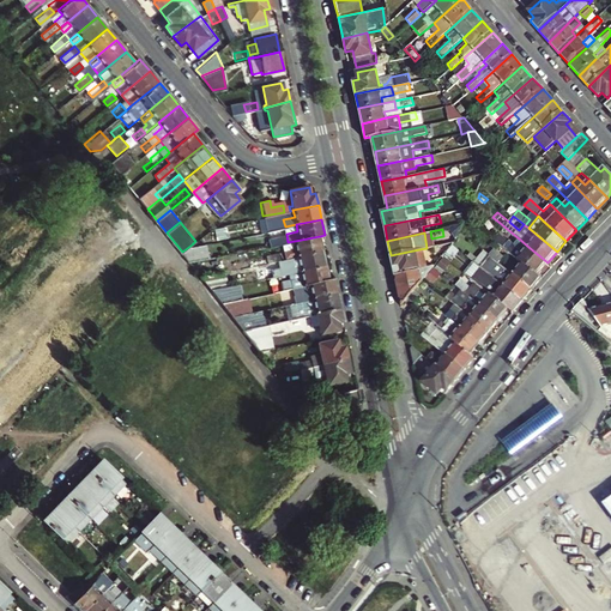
[(495,239),(506,247),(509,241),(498,233),(495,239)]
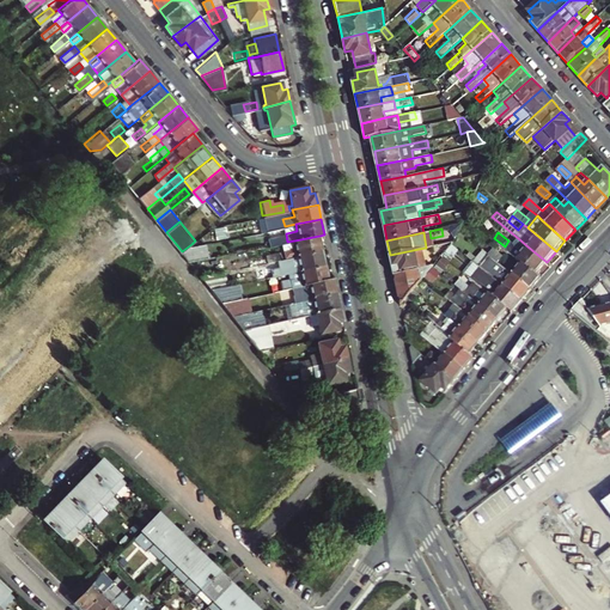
[(286,256),(322,249),(319,236),(294,241),(296,248),(285,250),(286,256)]
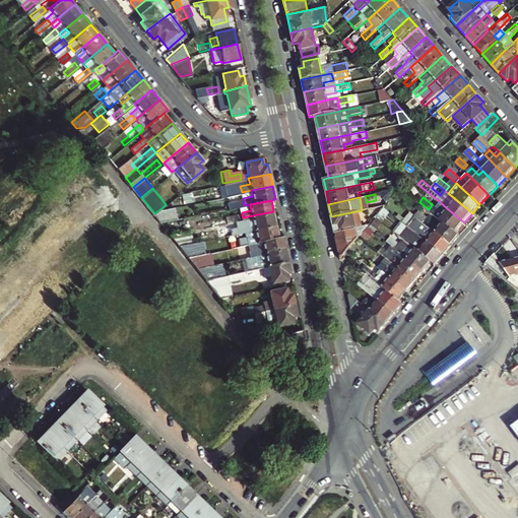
[(448,209),(440,202),(437,206),(444,212),(448,209)]
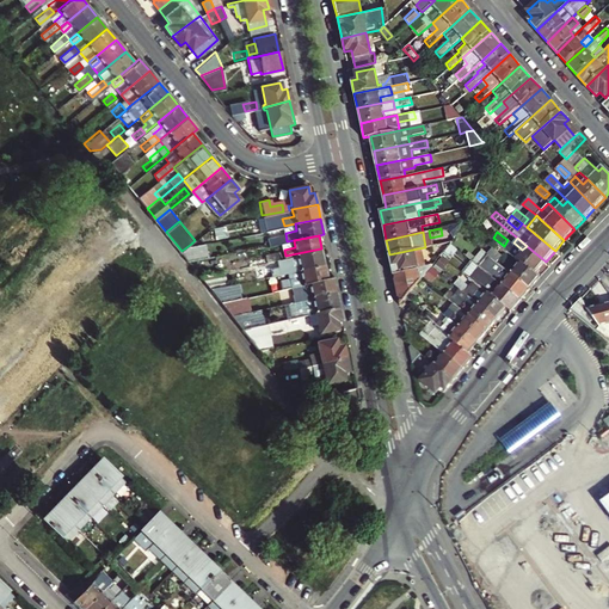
[(191,244),(182,251),(189,260),(209,257),(205,240),(191,244)]
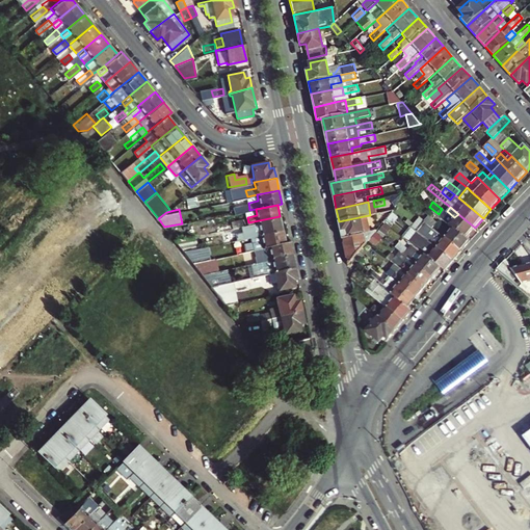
[(454,217),(447,211),(442,217),(446,220),(467,237),(475,228),(458,214),(454,217)]
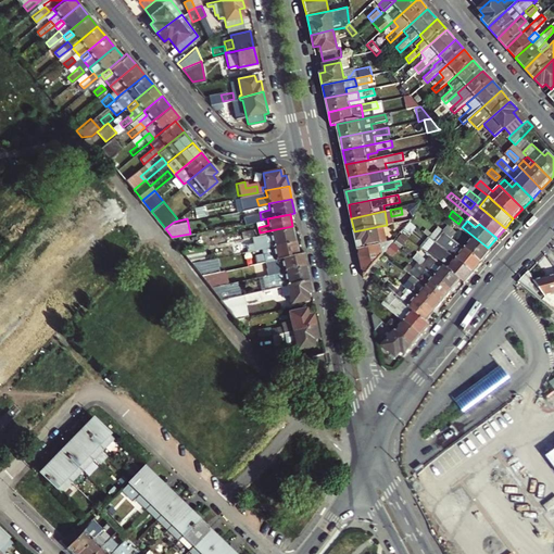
[(262,248),(296,241),(292,226),(260,233),(255,234),(257,248),(262,248)]
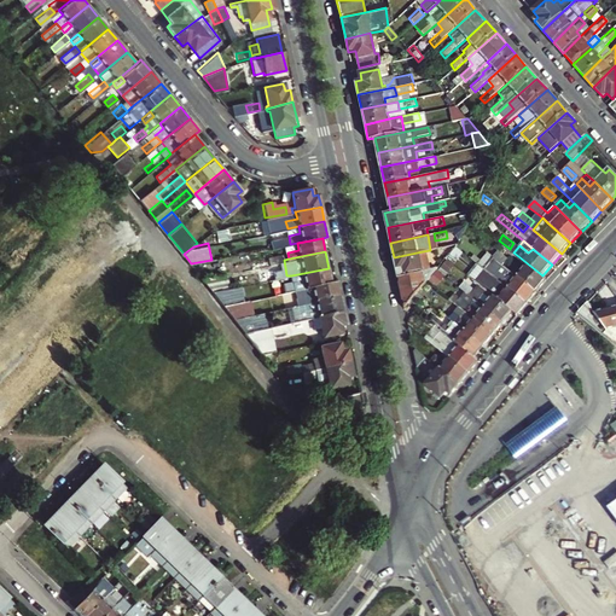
[(394,257),(401,289),(425,283),(426,282),(436,269),(428,272),(423,251),(394,257)]
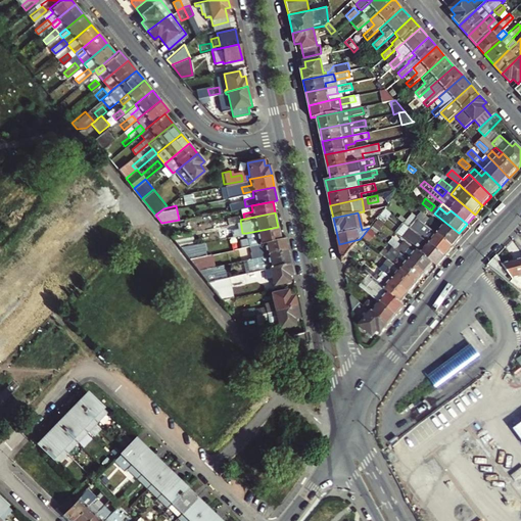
[(421,220),(425,224),(454,247),(463,236),(459,233),(438,217),(434,223),(421,212),(418,218),(421,220)]
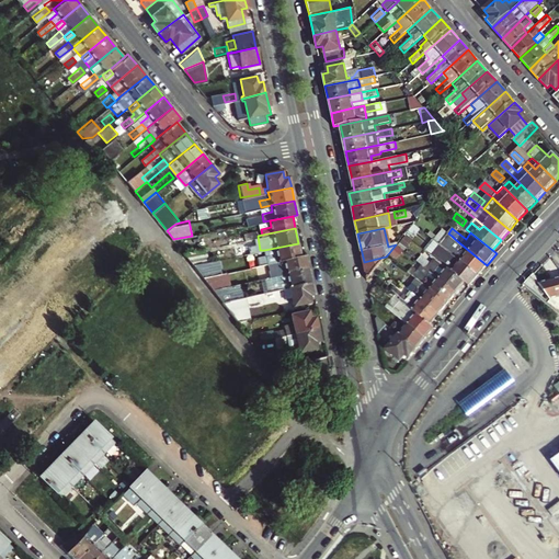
[(428,235),(453,254),(478,276),(487,265),(456,240),(452,246),(447,241),(432,229),(428,235)]
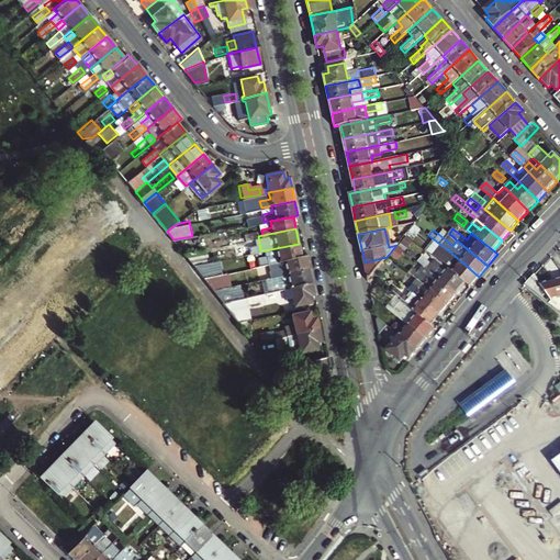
[(452,236),(448,242),(452,246),(457,241),(452,236)]
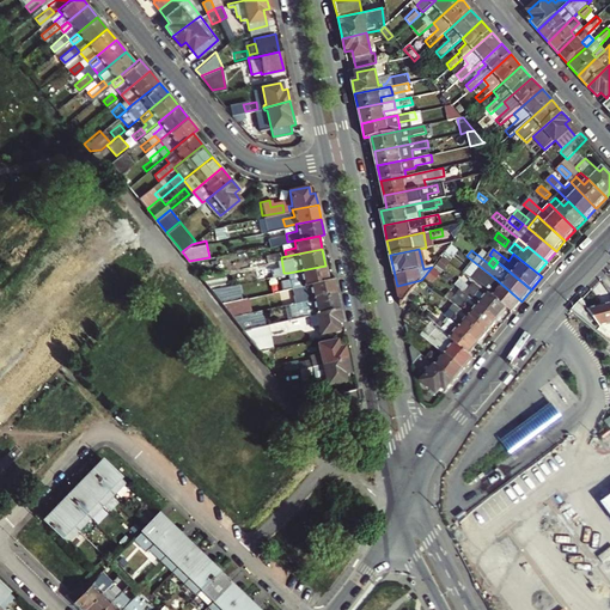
[(309,284),(329,279),(325,266),(288,273),(290,276),(284,278),(286,288),(298,285),(309,284)]
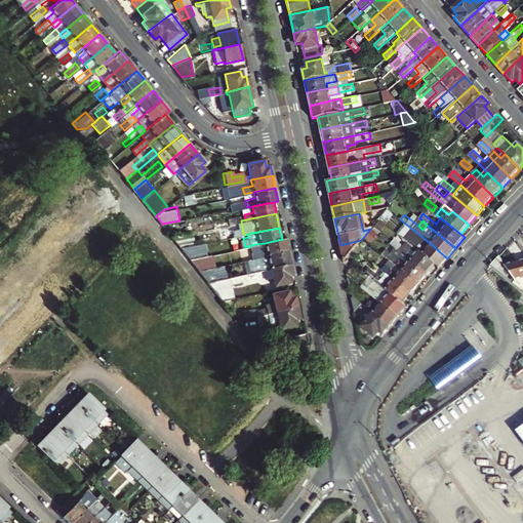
[(179,247),(197,243),(194,230),(170,235),(179,247)]
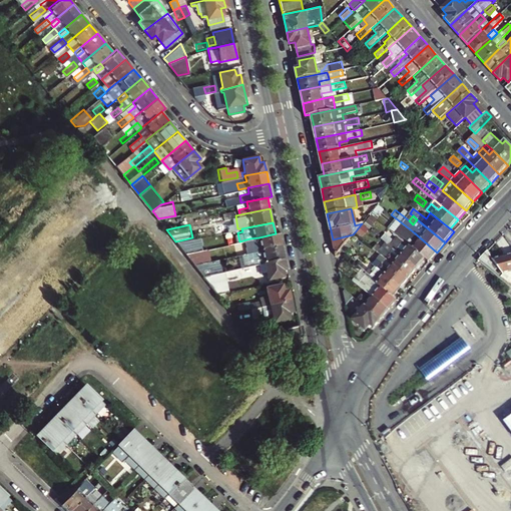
[(393,233),(401,239),(426,260),(429,263),(437,252),(414,232),(409,237),(397,228),(393,233)]
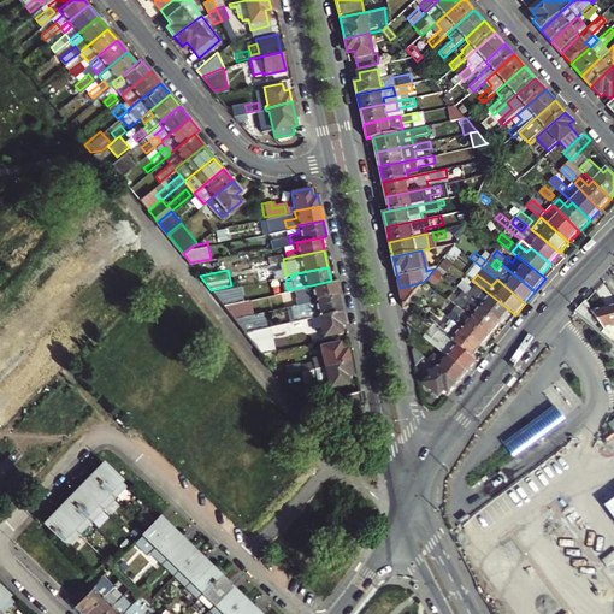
[(336,281),(331,281),(311,285),(312,291),(301,294),(303,302),(340,295),(336,281)]
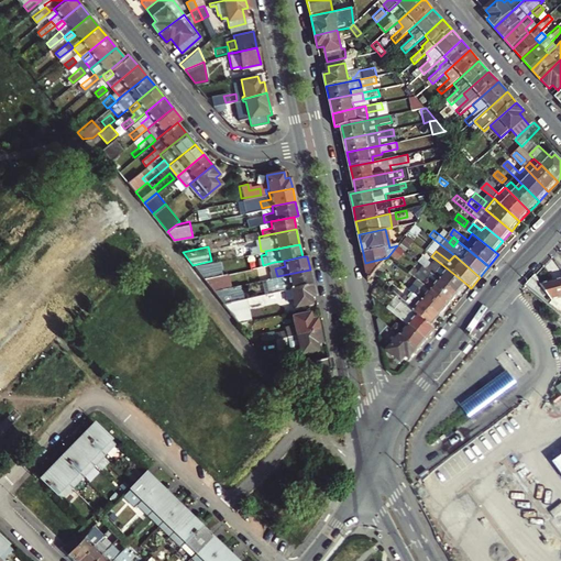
[(387,257),(365,263),(369,281),(372,277),(380,267),(387,257)]
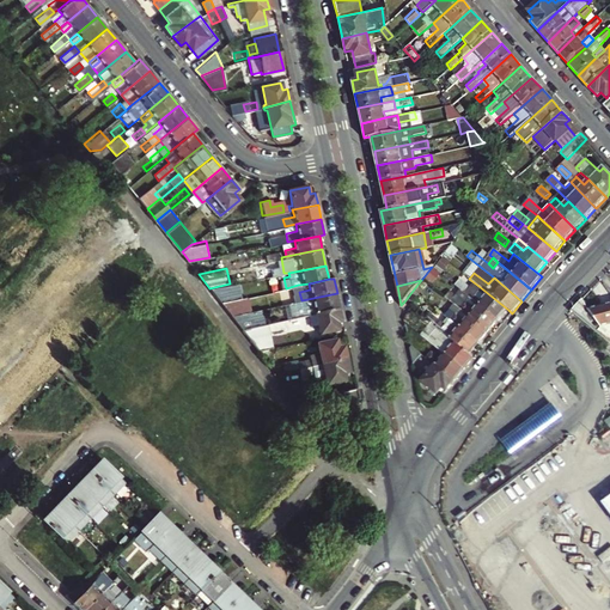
[(455,285),(465,293),(470,287),(459,280),(455,285)]
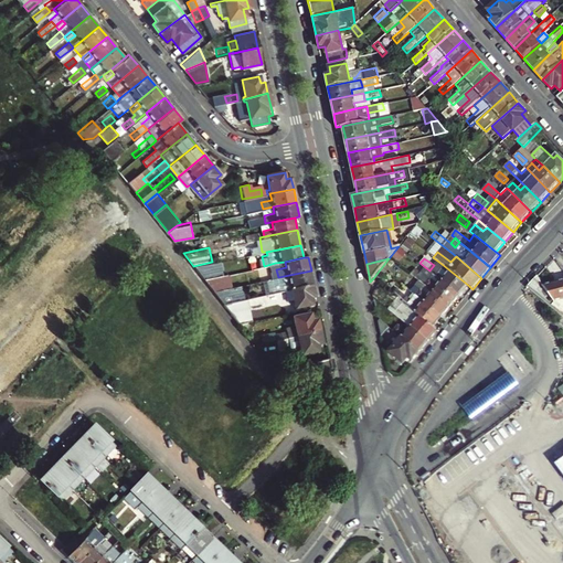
[(222,261),(193,266),(202,278),(204,277),(224,274),(222,261)]
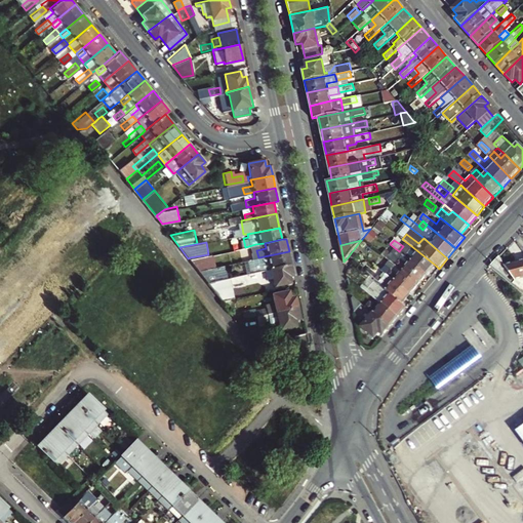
[(217,252),(240,247),(239,242),(216,246),(217,252)]
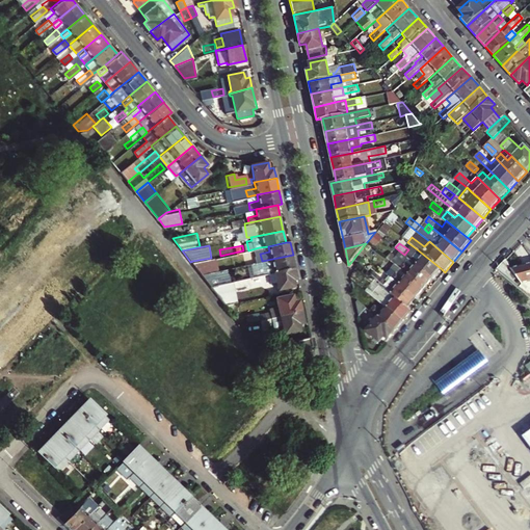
[(407,258),(416,264),(433,279),(442,269),(416,248),(407,258)]
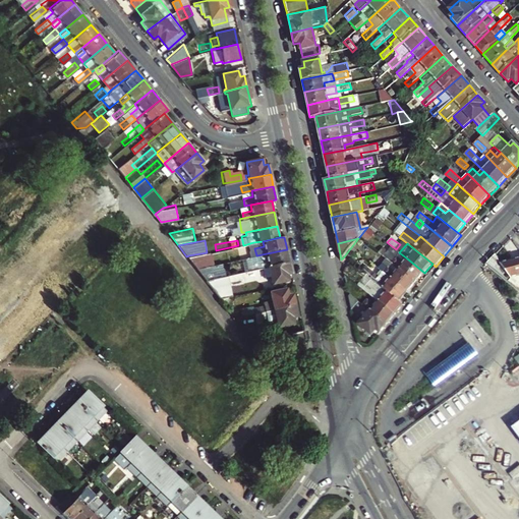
[(350,262),(357,252),(351,247),(344,256),(350,262)]
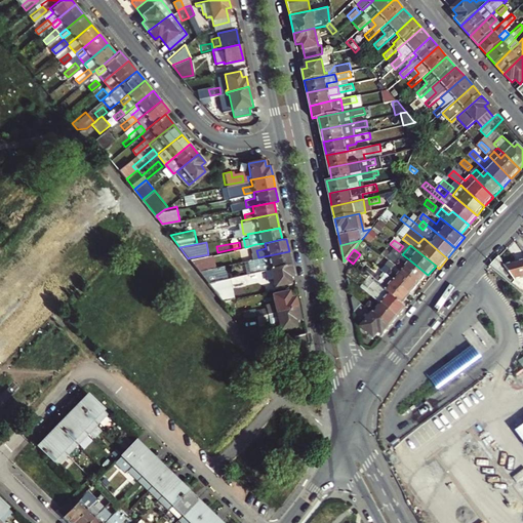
[(394,265),(401,271),(419,285),(428,275),(410,260),(406,265),(399,258),(398,260),(386,250),(381,254),(394,265)]
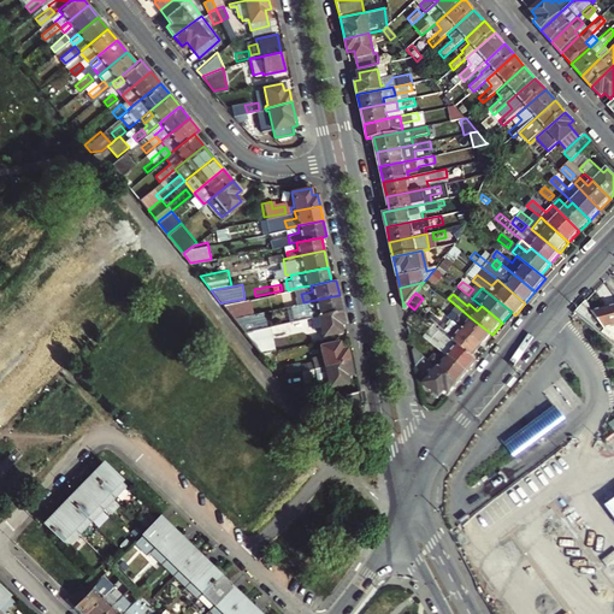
[(343,310),(340,295),(303,302),(305,310),(307,318),(313,317),(343,310)]
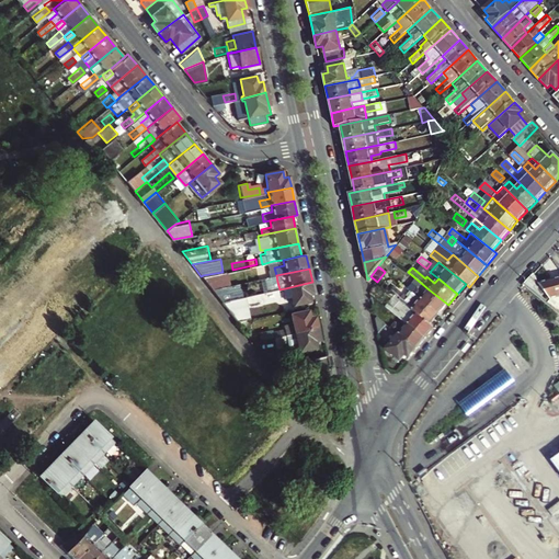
[(228,271),(203,275),(215,288),(230,284),(228,271)]
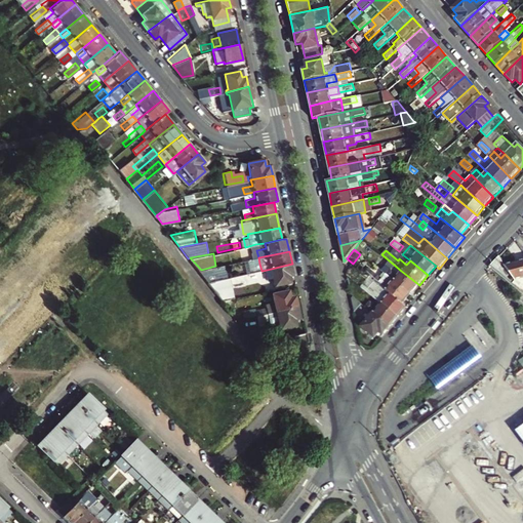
[(402,254),(399,258),(406,265),(410,260),(402,254)]
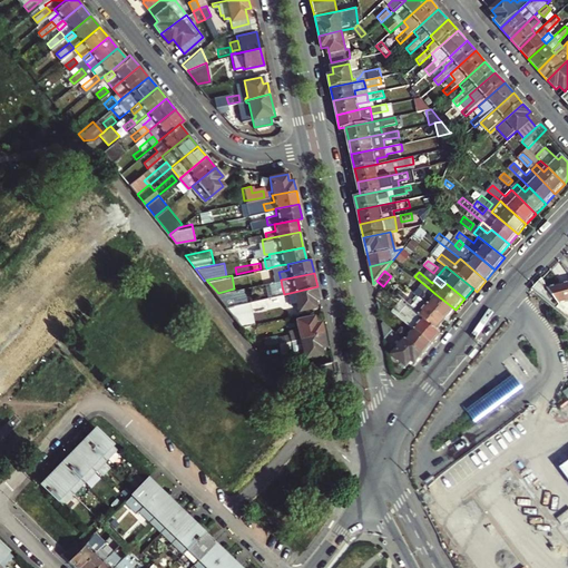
[(558,302),(554,306),(561,313),(567,304),(567,278),(544,284),(558,302)]
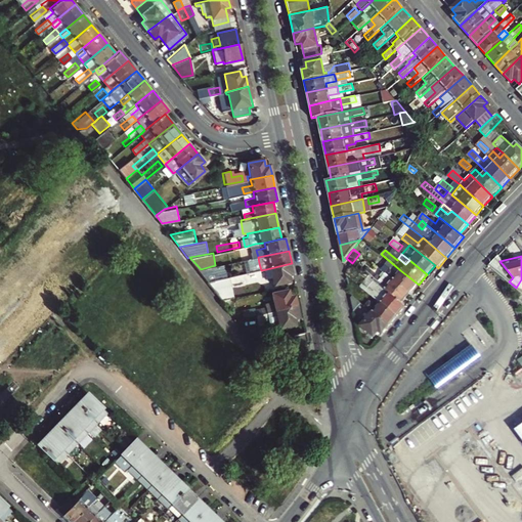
[(377,259),(373,264),(381,271),(385,266),(377,259)]
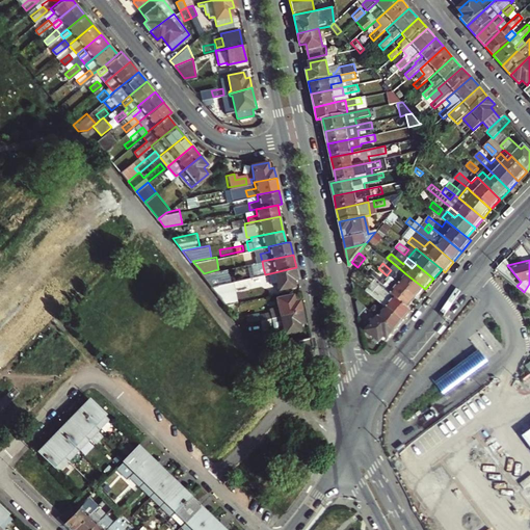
[(298,279),(296,267),(270,273),(272,284),(277,283),(280,290),(295,286),(293,280),(298,279)]
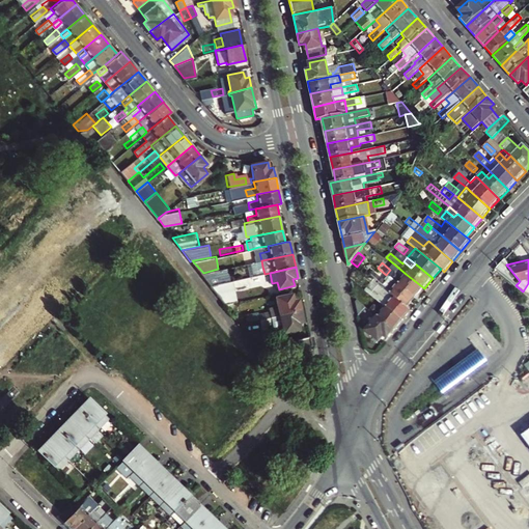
[(230,281),(227,268),(218,269),(203,273),(213,285),(230,281)]
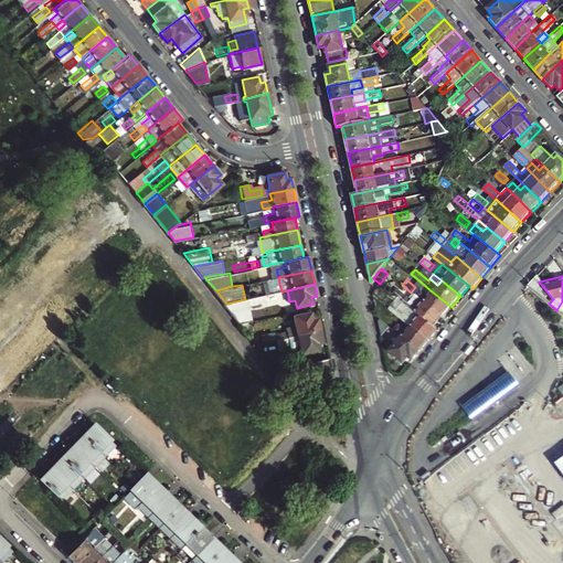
[(424,285),(420,290),(427,297),(432,291),(424,285)]
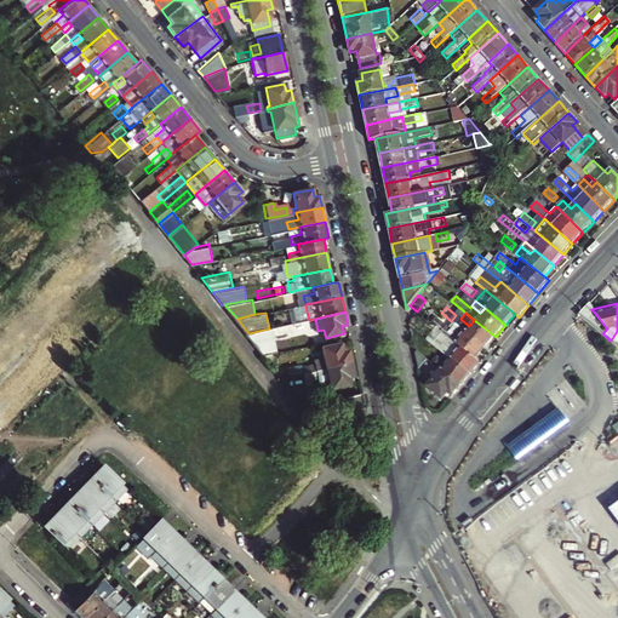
[(456,315),(451,321),(485,349),(496,337),(474,320),(469,326),(461,319),(456,315)]
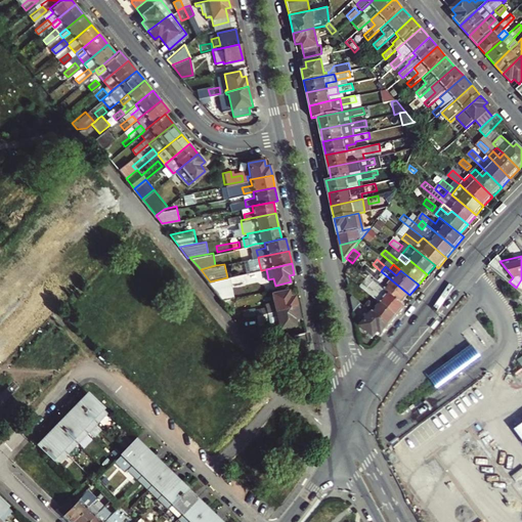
[(409,295),(381,271),(378,275),(368,269),(365,273),(390,294),(402,304),(409,295)]
